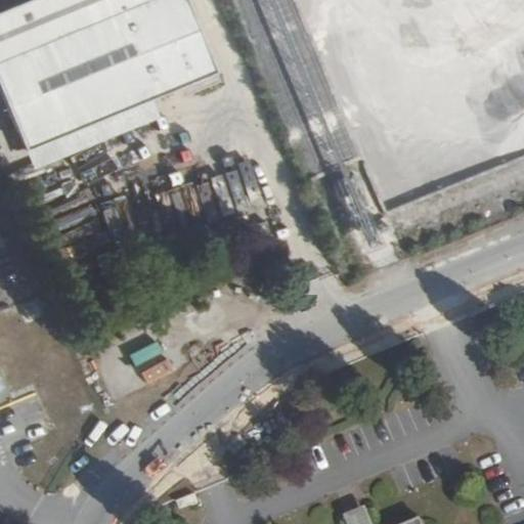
[(87,0),(0,36),(0,59),(146,0),(87,0)]
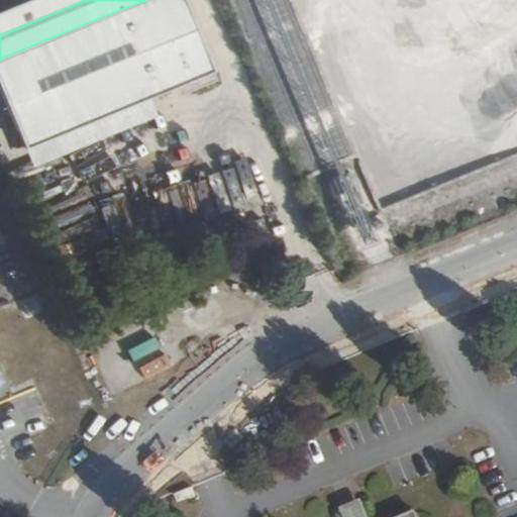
[(144,0),(0,59),(0,84),(13,116),(28,151),(171,90),(175,99),(218,80),(184,0),(144,0)]
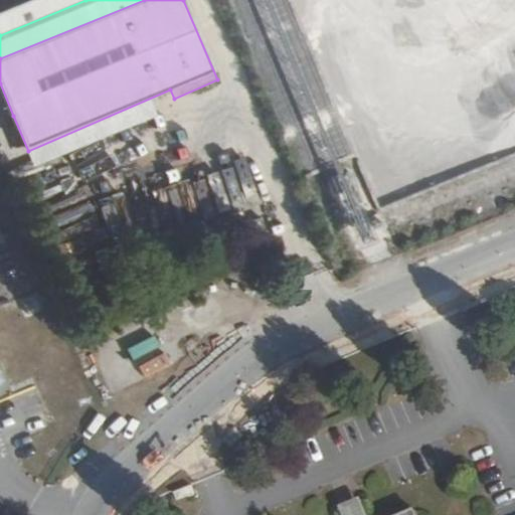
[(383,229),(404,230),(404,213),(431,214),(432,201),(384,200),(383,229)]
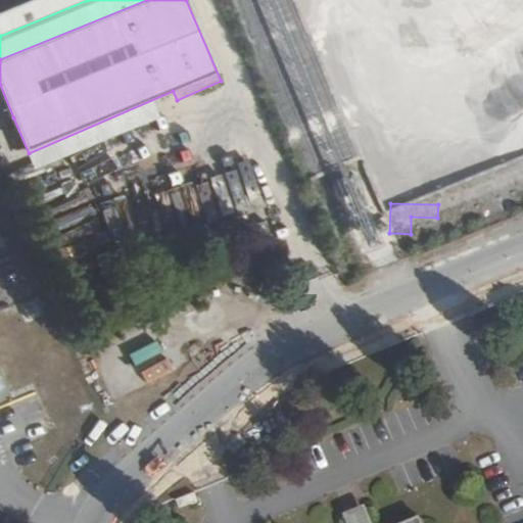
[(184,501),(187,510),(201,504),(197,494),(184,501)]
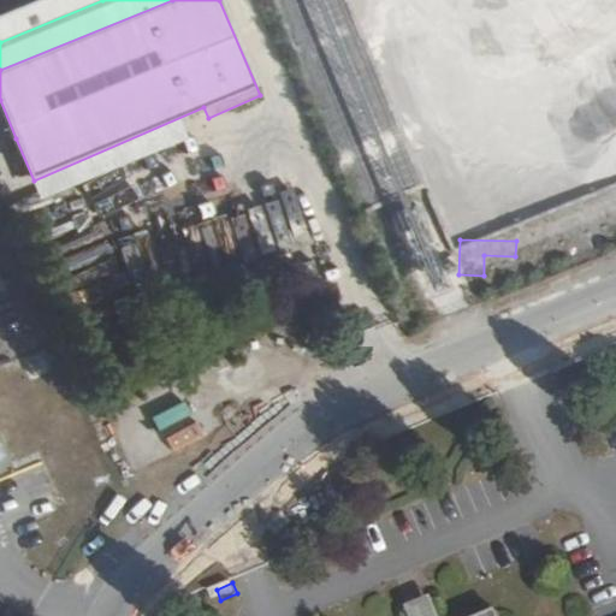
[(413,602),(418,615),(449,615),(440,592),(413,602)]
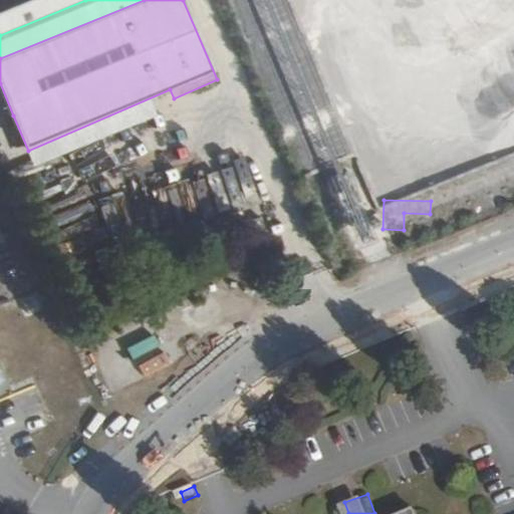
[(426,513),(422,505),(399,513),(426,513)]
